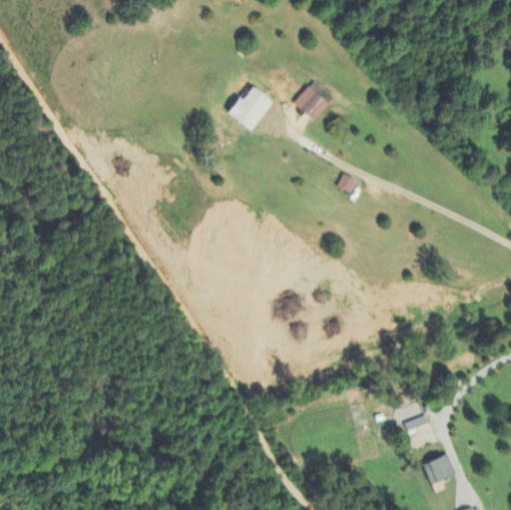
[(271,100),(246,85),(227,115),(252,130),(271,100)]
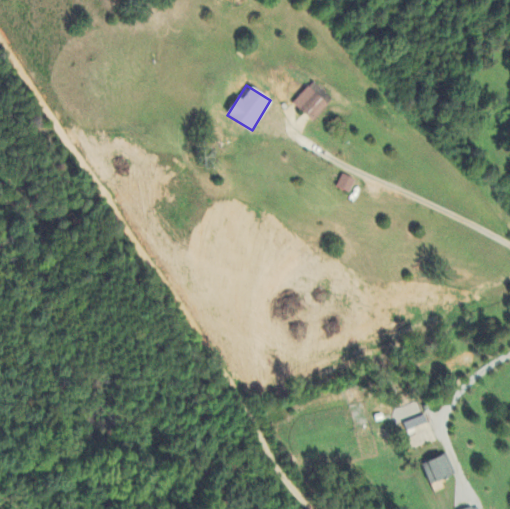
[(312,120),(327,104),(319,96),(323,92),(321,91),(317,94),(307,85),(292,102),(312,120)]
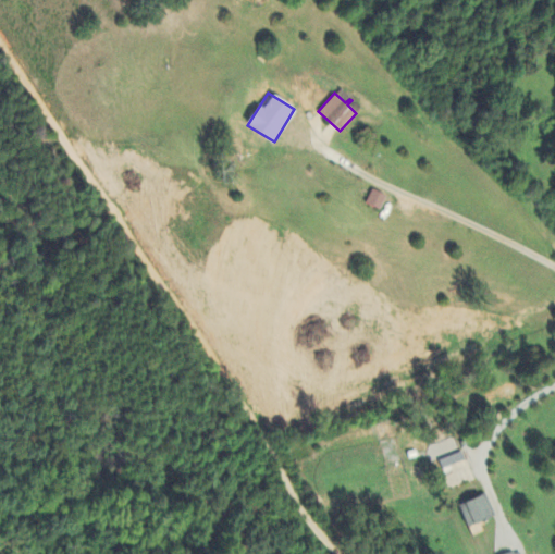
[(385,195),(371,188),(365,202),(379,209),(385,195)]
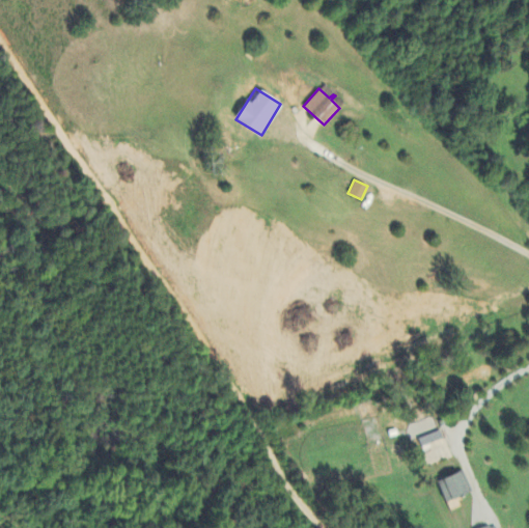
[(418,446),(443,438),(436,416),(411,424),(418,446)]
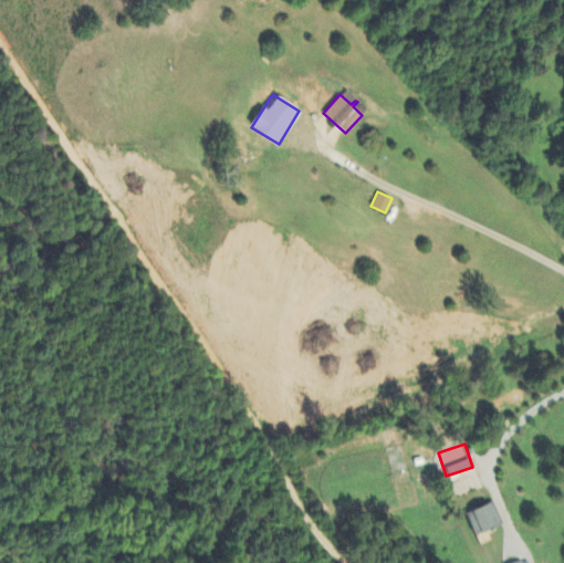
[(450,476),(458,494),(483,486),(476,466),(450,476)]
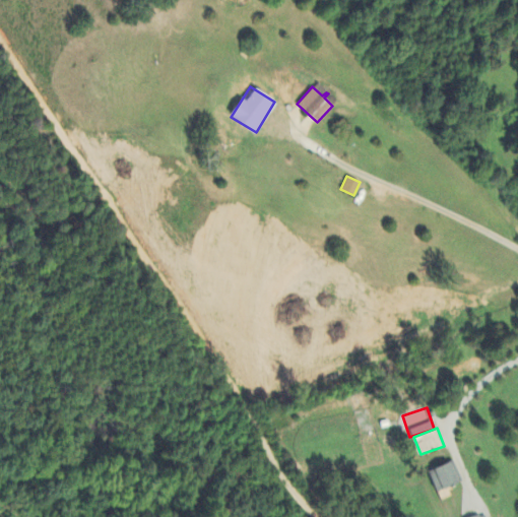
[(461,480),(454,459),(428,468),(436,490),(461,480)]
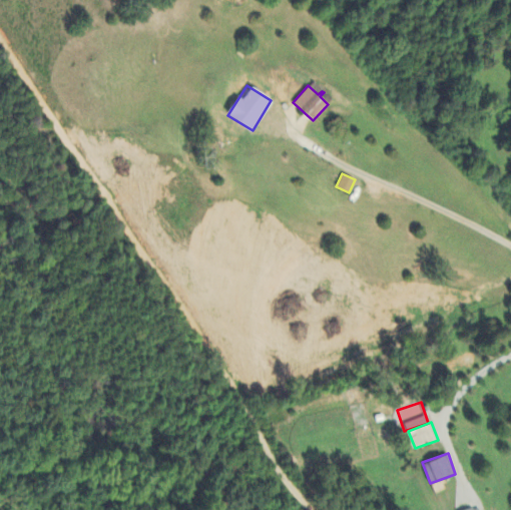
All buildings are outlined.
